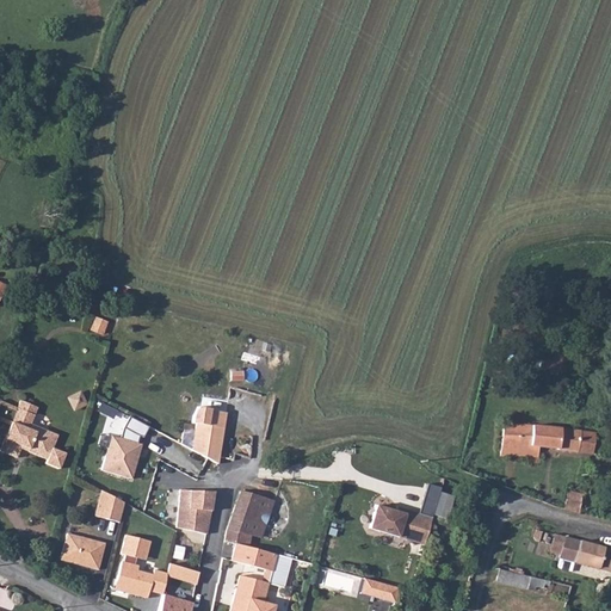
[(107,320),(94,316),(90,328),(103,333),(107,320)]
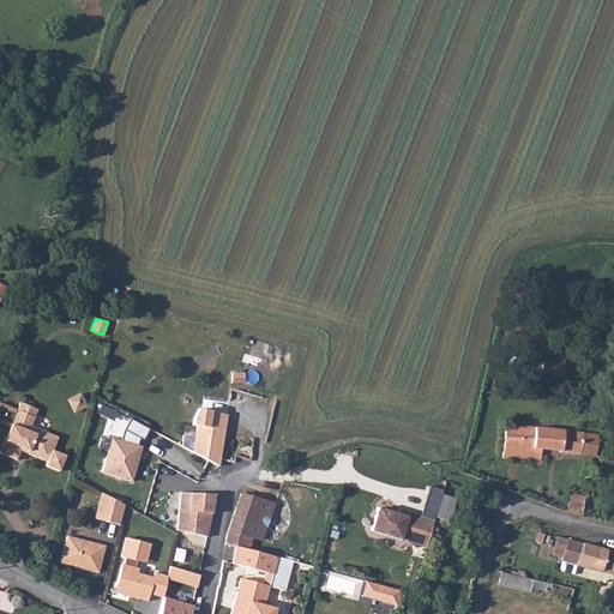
[(552,373),(551,375),(566,378),(569,365),(543,360),(541,371),(552,373)]
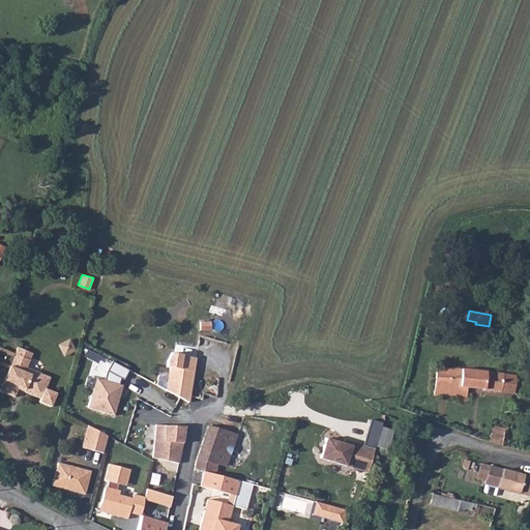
[(69,340),(58,346),(64,357),(76,351),(69,340)]
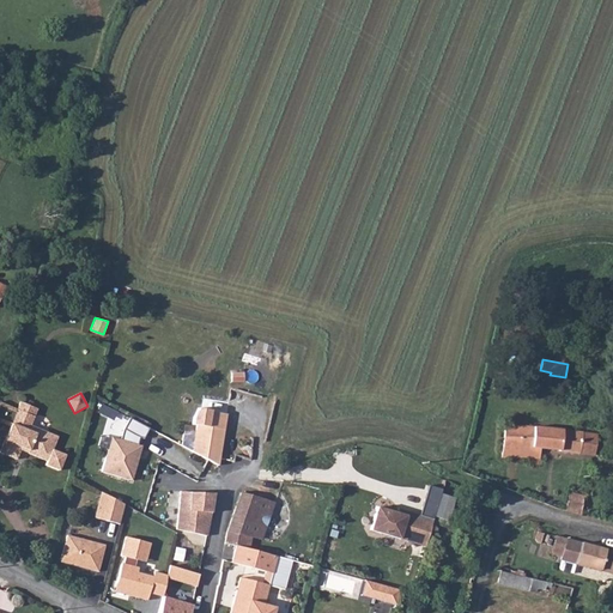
[(18,412),(34,418),(37,411),(20,405),(18,412)]
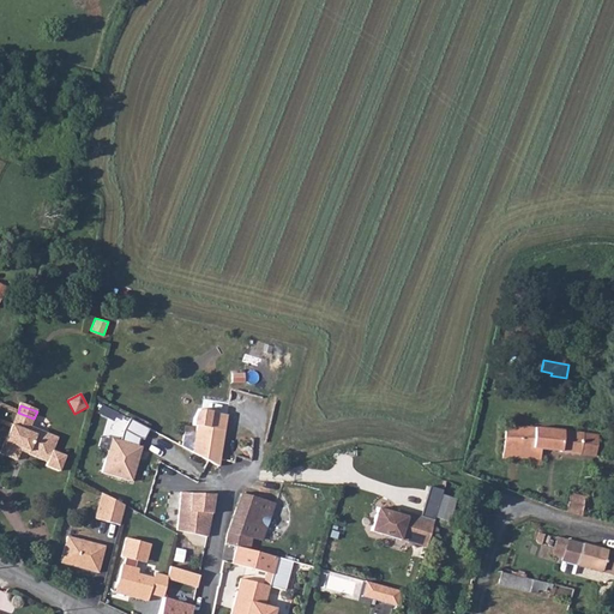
[(228,415),(196,410),(192,426),(197,427),(193,452),(220,468),(228,415)]
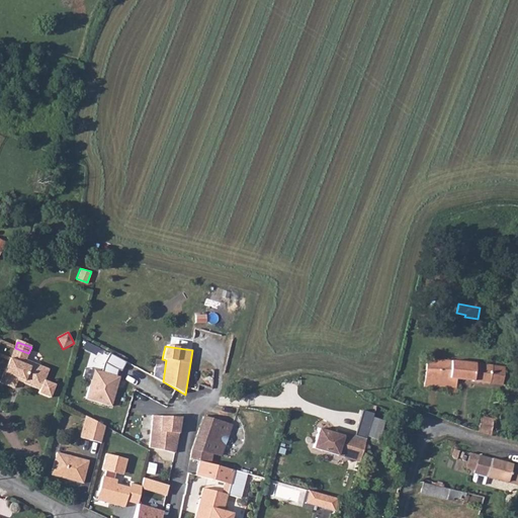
[(42,371),(24,365),(25,360),(28,353),(15,348),(1,383),(14,390),(18,381),(41,391),(39,394),(51,399),(56,384),(46,380),(40,378),(42,371)]
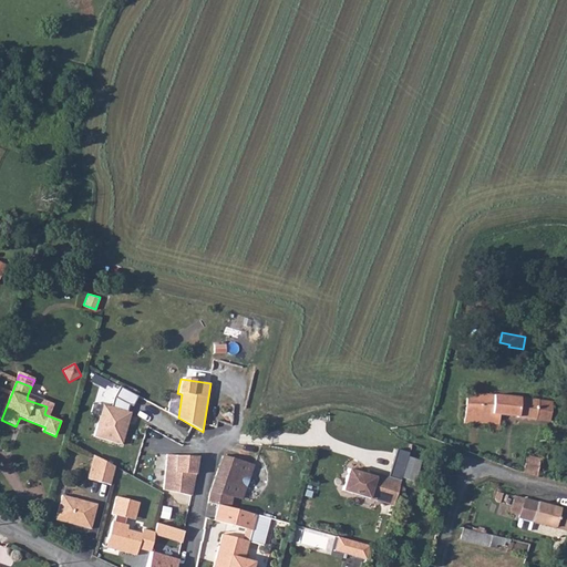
[(136,397),(120,387),(114,398),(113,406),(103,403),(94,436),(122,444),(131,412),(126,411),(127,403),(132,405),(136,397)]
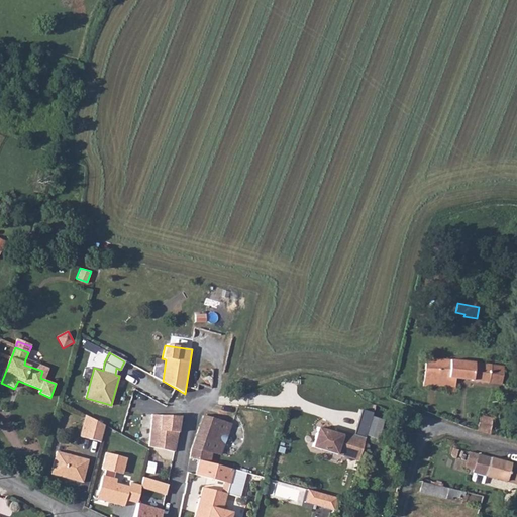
[(502,385),(504,367),(455,360),(438,358),(438,367),(425,366),(424,386),(454,388),(455,379),(502,385)]
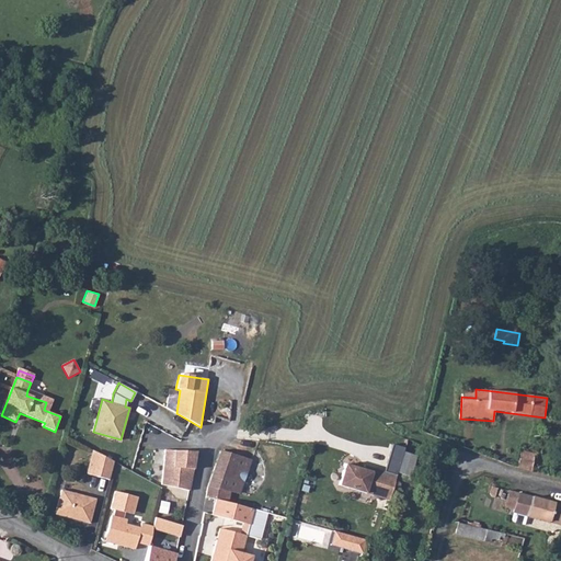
[(476,398),(476,389),(462,389),(461,397),(476,398)]
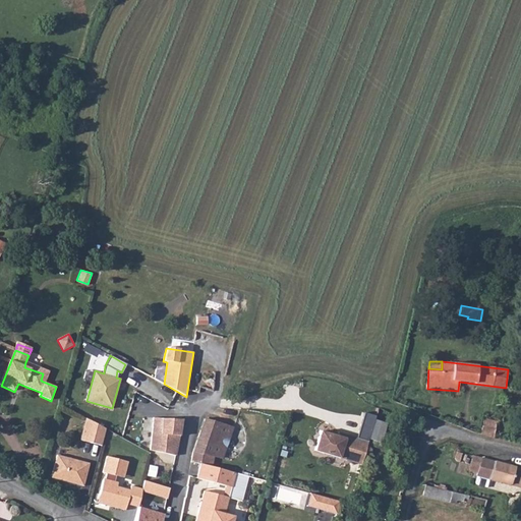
[(41,381),(46,383),(50,371),(25,362),(24,367),(43,373),(41,381)]
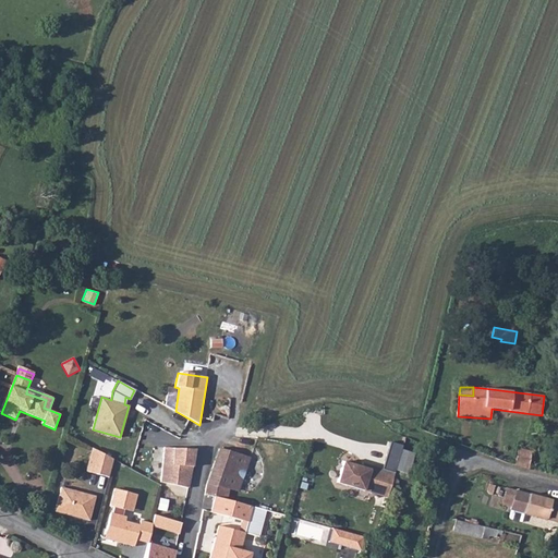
[(113,460),(93,447),(85,472),(109,478),(113,460)]
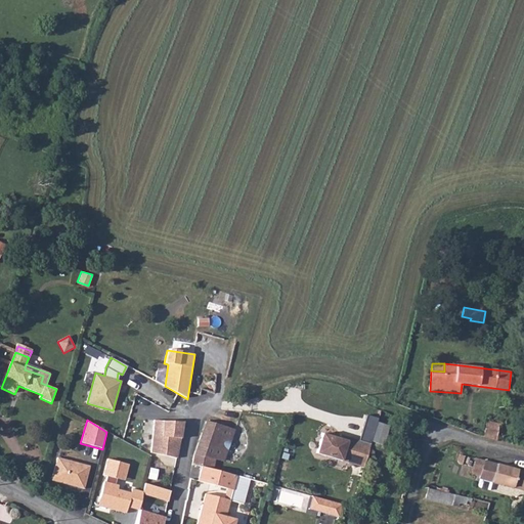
[(151,452),(178,459),(182,437),(183,423),(156,420),(151,452)]
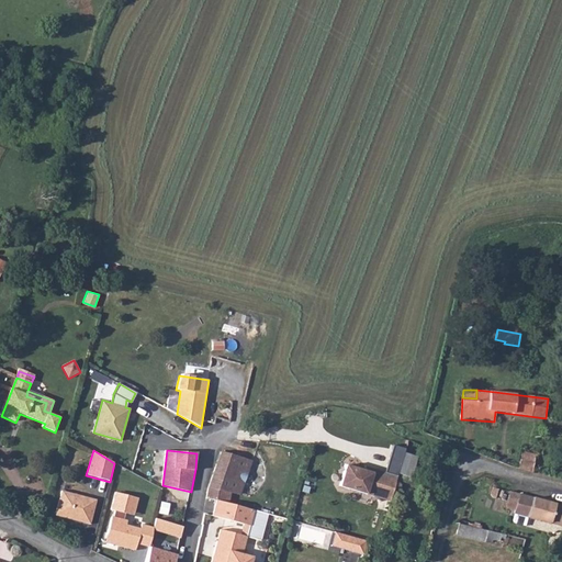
[(518,468),(532,470),(536,453),(523,450),(518,468)]
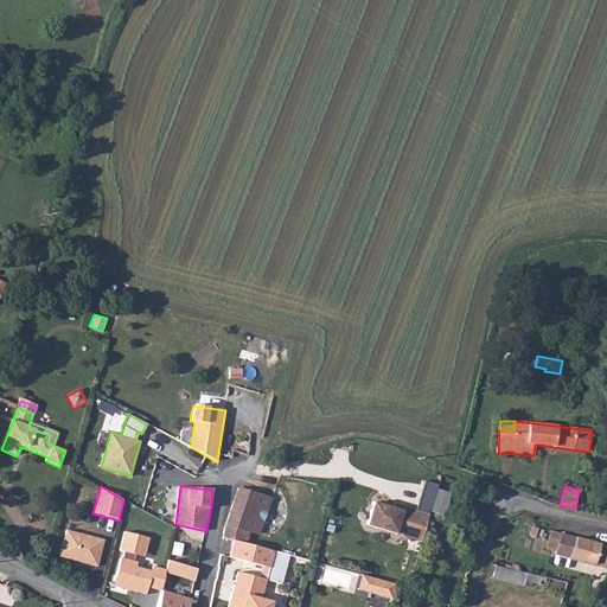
[(272,497),(237,489),(227,524),(225,536),(234,538),(248,542),(250,534),(261,537),(272,497)]
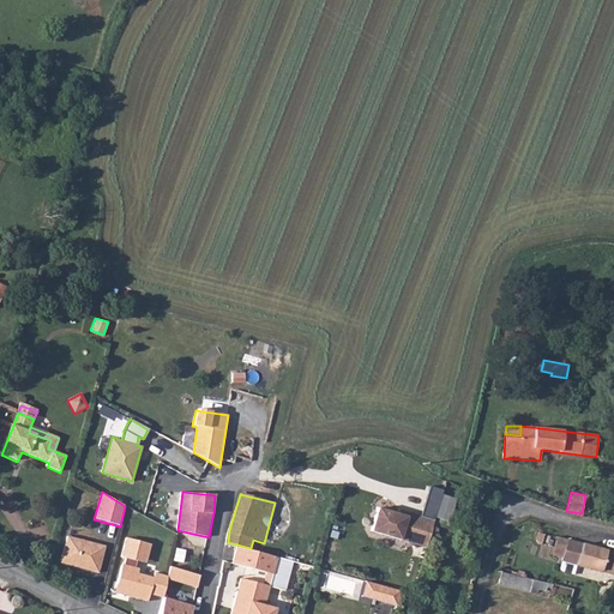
[(451,497),(441,494),(434,518),(444,521),(451,497)]
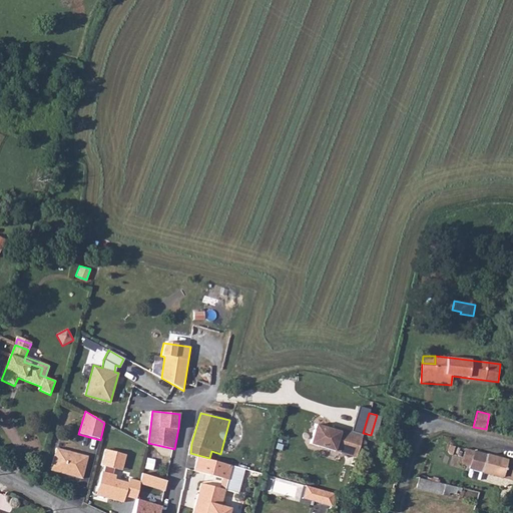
[(363,434),(333,425),(332,430),(315,425),(309,444),(340,454),(343,446),(358,450),(363,434)]
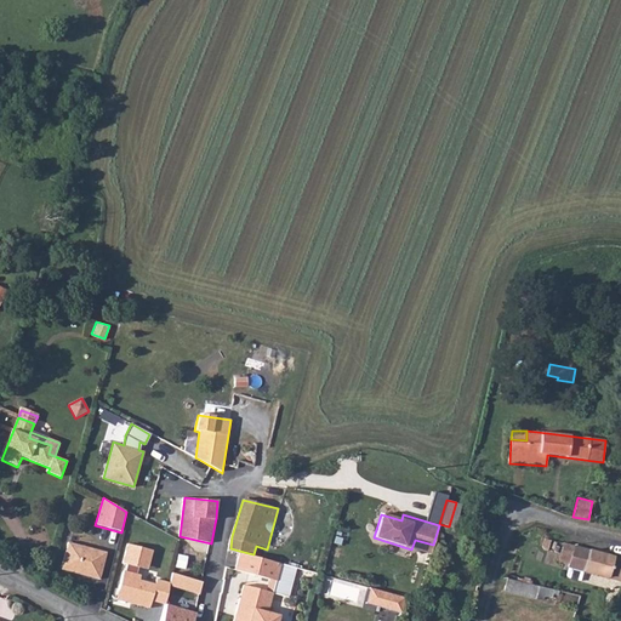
[(106,552),(68,542),(61,570),(98,580),(106,552)]
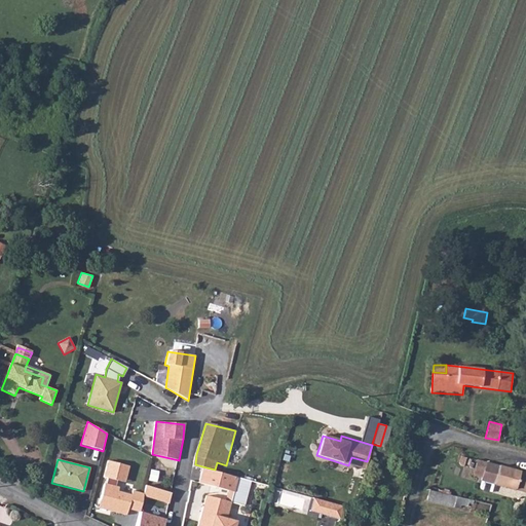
[(525,473),(477,459),(474,472),(476,476),(481,477),(480,481),(481,481),(495,485),(525,493),(525,473)]
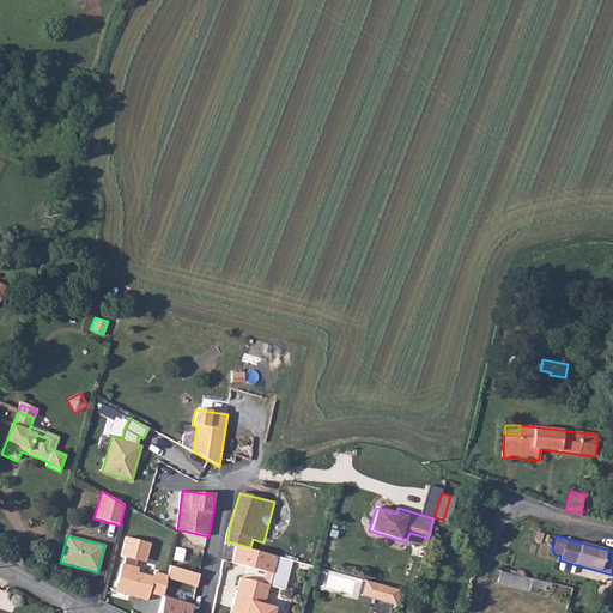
[(150,542),(126,536),(120,556),(125,557),(116,592),(145,599),(147,590),(161,594),(164,578),(165,576),(153,574),(152,577),(138,574),(137,568),(134,568),(137,560),(144,562),(150,542)]
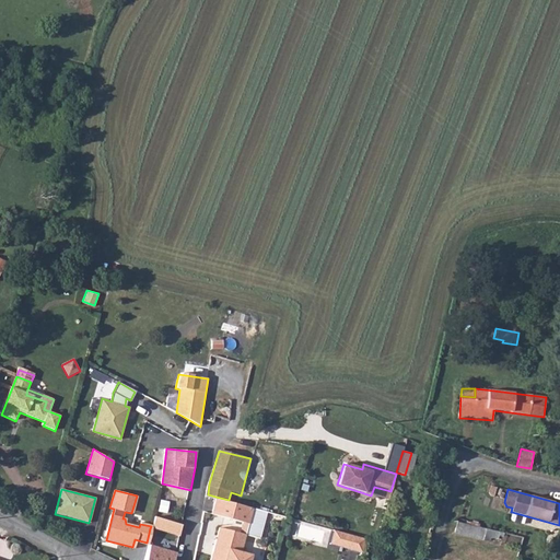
[(206,497),(202,511),(210,513),(214,499),(206,497)]
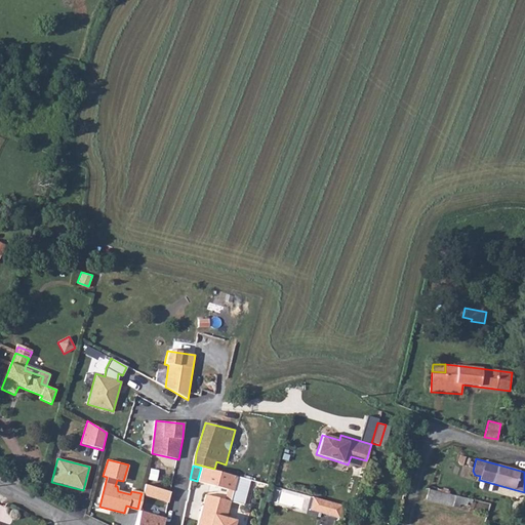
[(214,469),(202,466),(198,481),(227,488),(225,498),(206,493),(197,524),(235,524),(237,519),(226,516),(224,516),(228,499),(231,500),(237,475),(214,469)]
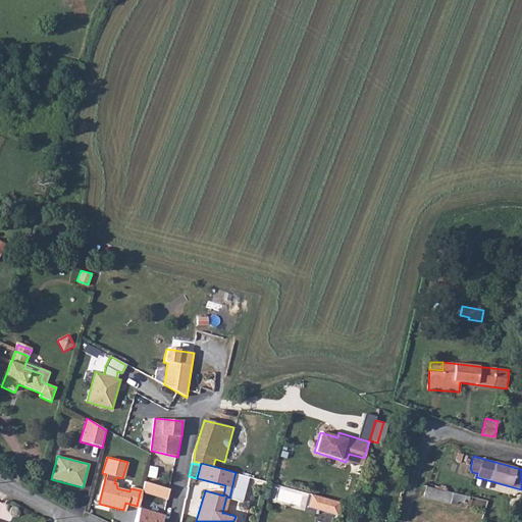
[(491,481),(477,477),(475,484),(477,485),(489,488),(491,481)]
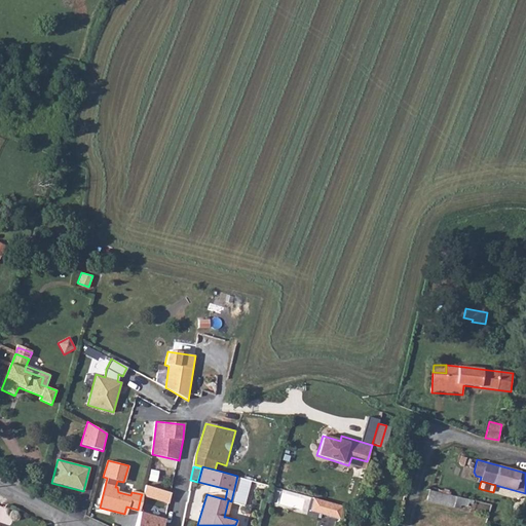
[(145,486),(142,494),(141,496),(167,504),(171,493),(145,486)]
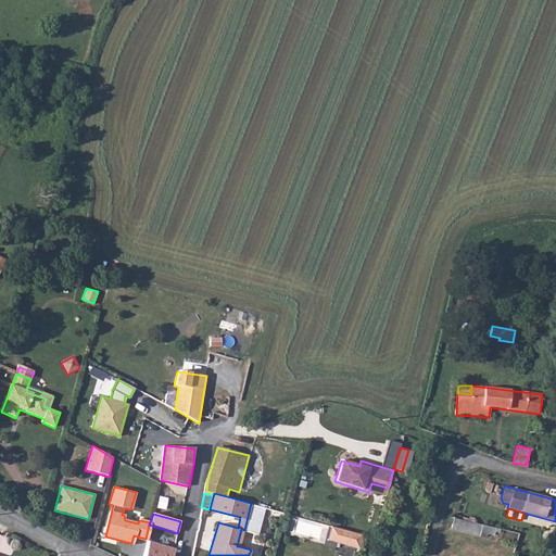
[(453,519),(451,531),(498,540),(500,528),(453,519)]
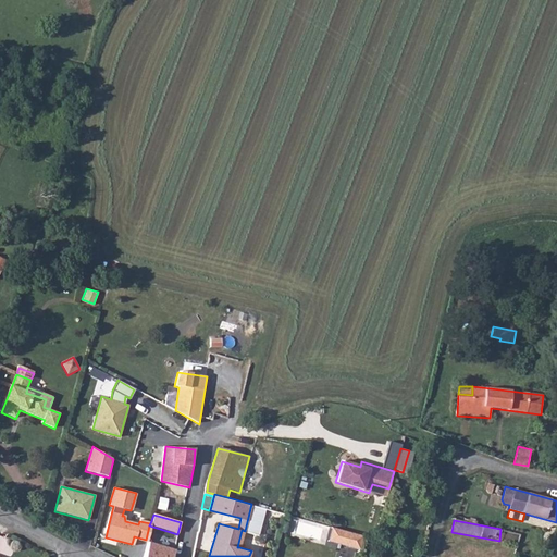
[(331,528),(327,541),(358,549),(361,535),(331,528)]
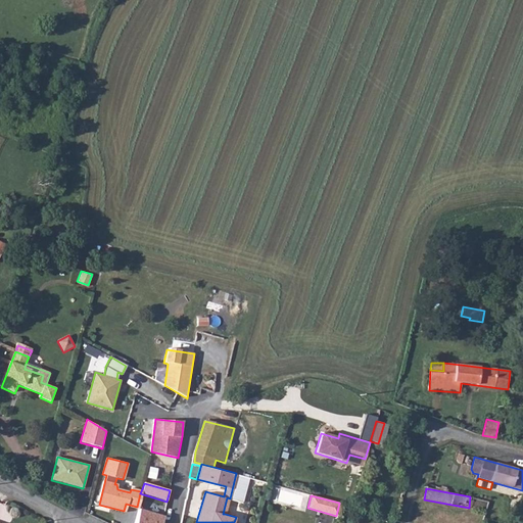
[(161,522),(164,516),(140,509),(135,522),(161,522)]
